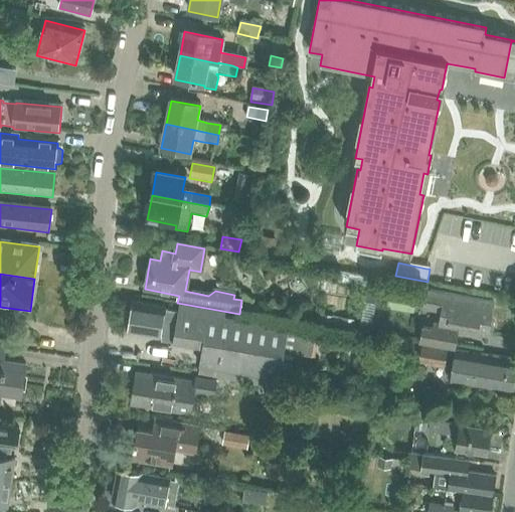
[(368,285),(365,303),(376,305),(380,287),(368,285)]
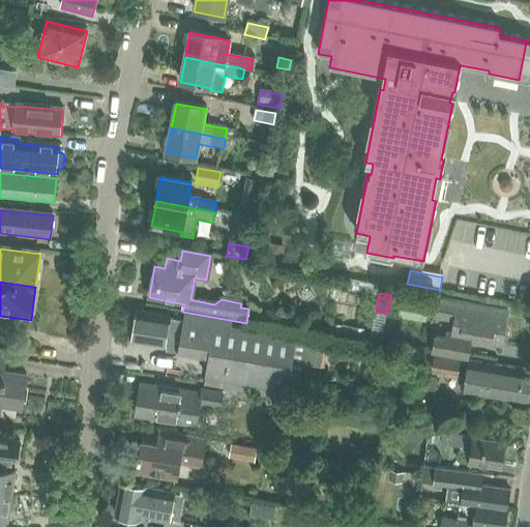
[(501,346),(506,319),(497,317),(498,311),(457,303),(457,302),(441,299),(437,321),(453,324),(450,337),(444,343),(436,342),(434,356),(435,356),(467,361),(470,341),(501,346)]
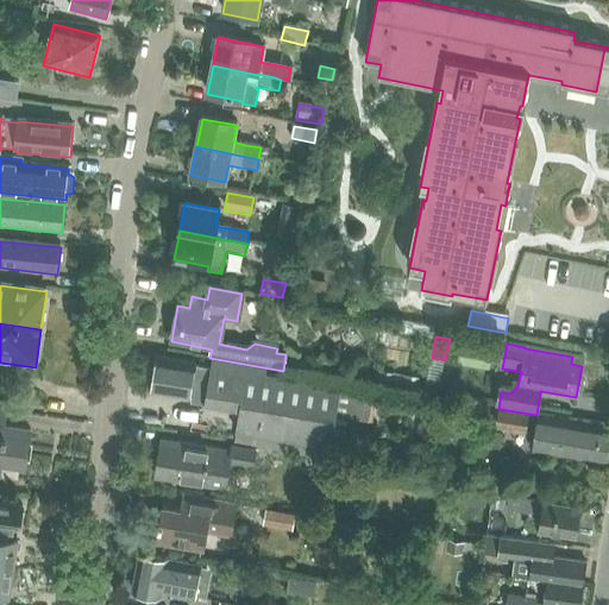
[(211,371),(195,369),(196,365),(157,359),(151,394),(192,399),(192,405),(240,413),(237,434),(259,438),(257,447),(318,458),(349,462),(360,395),(356,394),(340,391),(340,389),(264,377),(265,370),(212,361),(211,371)]
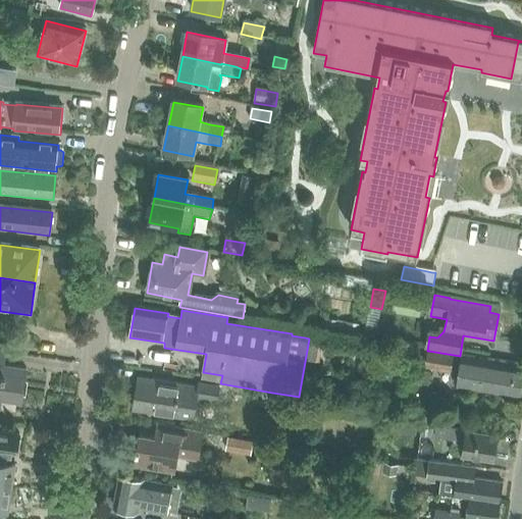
[(327,321),(325,328),(335,330),(336,322),(327,321)]
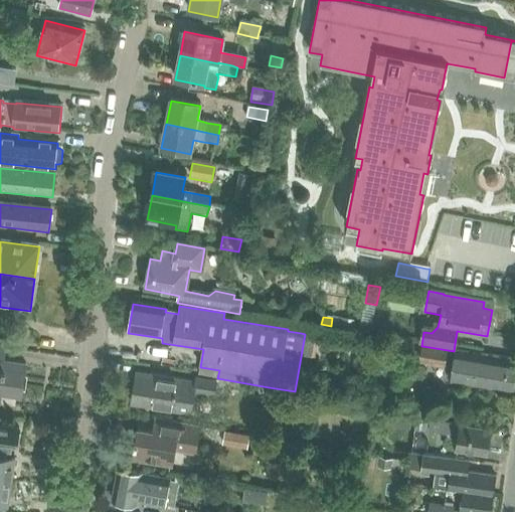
[(342,320),(341,328),(353,330),(354,322),(342,320)]
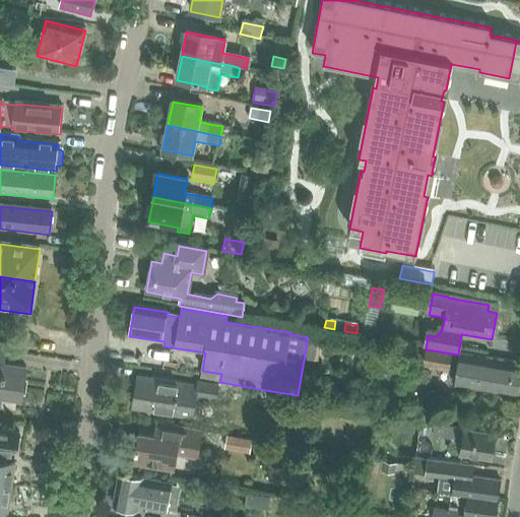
[(365,326),(363,335),(375,338),(377,328),(365,326)]
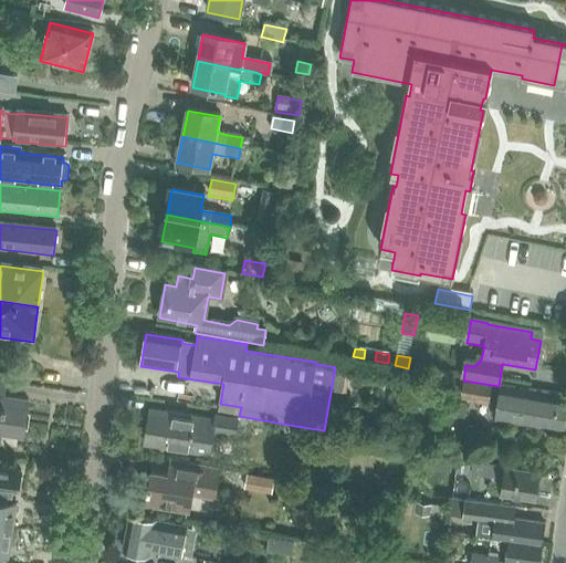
[(565,416),(565,397),(499,386),(464,381),(460,403),(489,407),(489,405),(498,407),(495,423),(563,434),(565,416)]
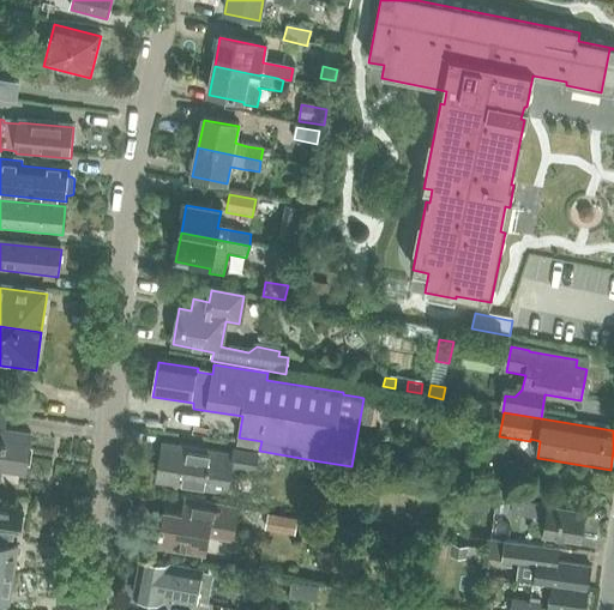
[(0,415),(0,479),(1,470),(25,473),(30,436),(0,430),(0,423),(1,416),(0,415)]
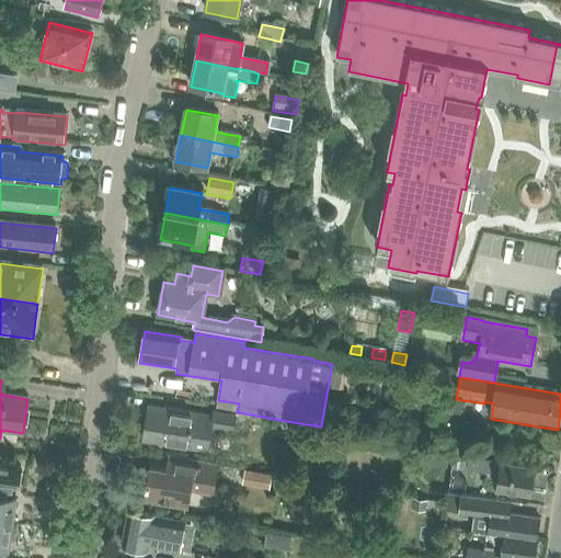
[(386,394),(386,400),(389,405),(396,406),(400,402),(401,396),(397,391),(391,390),(386,394)]
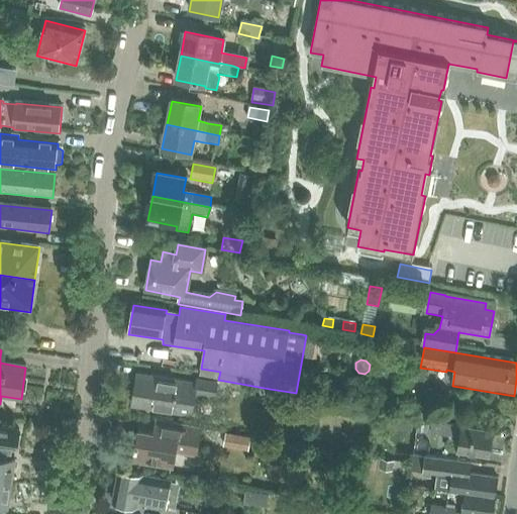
[(408,369),(407,376),(409,380),(425,382),(426,372),(408,369)]
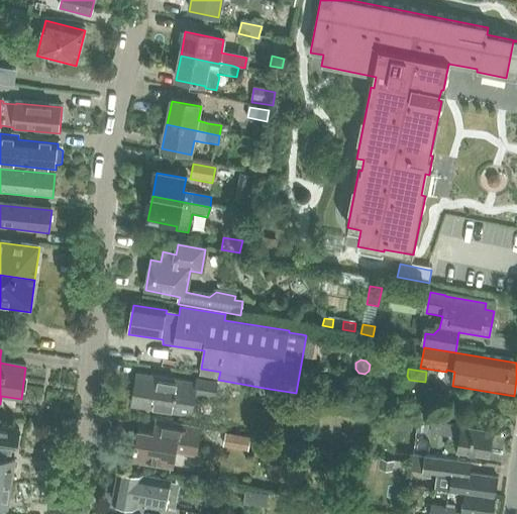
[(197,384),(149,376),(148,384),(136,382),(131,407),(192,418),(195,395),(215,398),(217,385),(197,382),(197,384)]
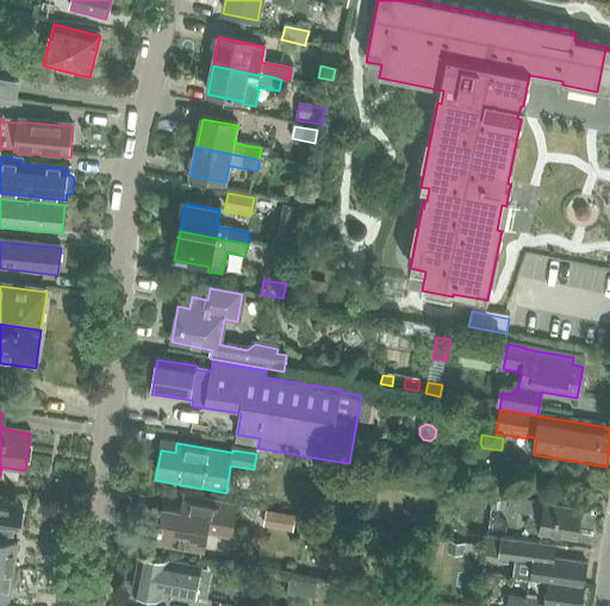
[(449,487),(447,504),(483,510),(486,493),(449,487)]
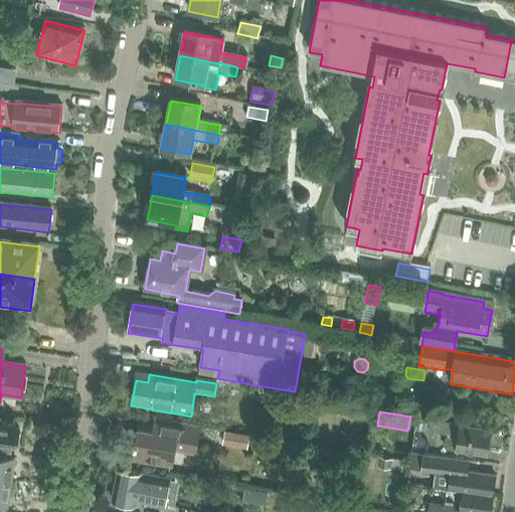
[(418,416),(416,431),(427,433),(458,438),(456,451),(487,456),(491,432),(460,427),(460,425),(430,420),(431,417),(418,416)]
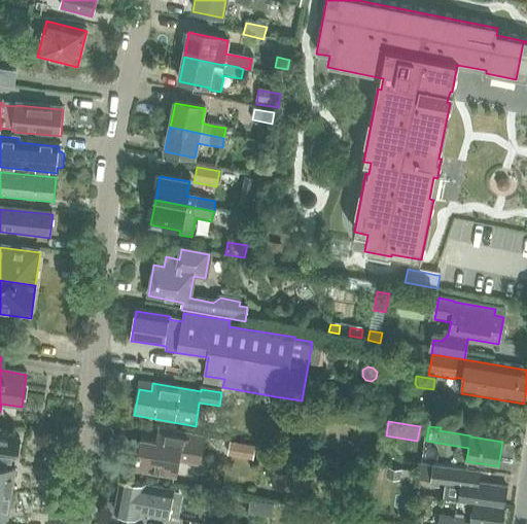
[(200,465),(205,438),(159,430),(156,444),(141,441),(136,473),(176,480),(179,462),(200,465)]
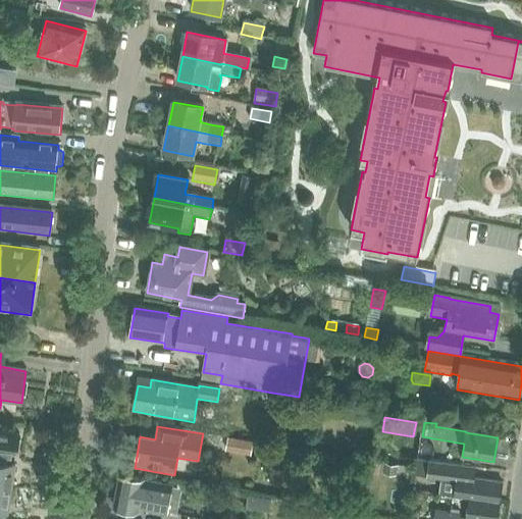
[(16,456),(19,436),(0,433),(0,458),(7,459),(8,454),(16,456)]
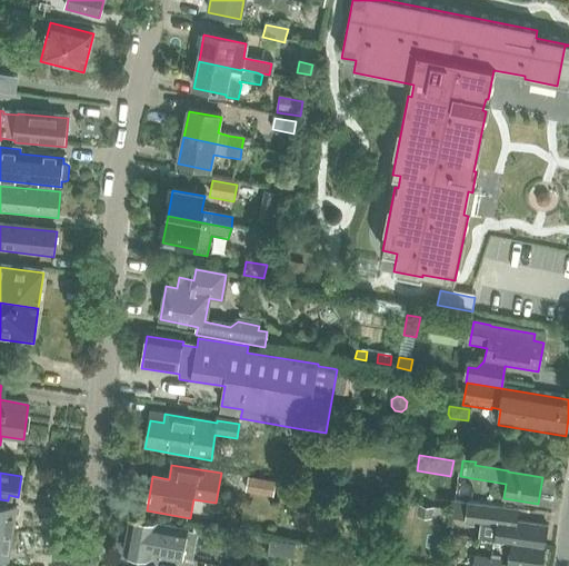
[(248,478),(245,493),(272,497),(276,483),(248,478)]
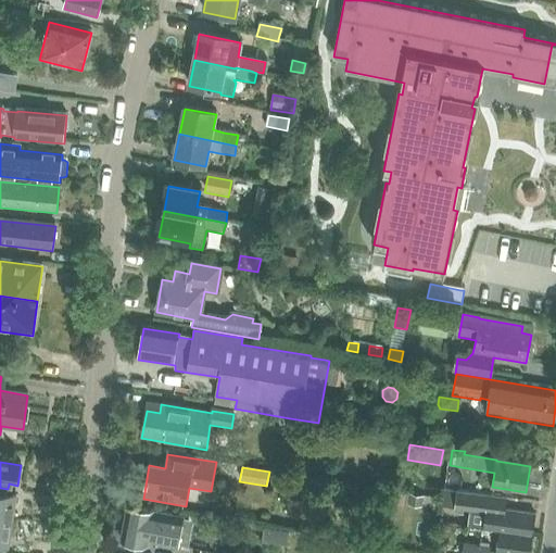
[(483,530),(500,532),(532,537),(534,516),(506,512),(507,500),(440,489),(437,507),(456,510),(470,512),(468,528),(483,530)]
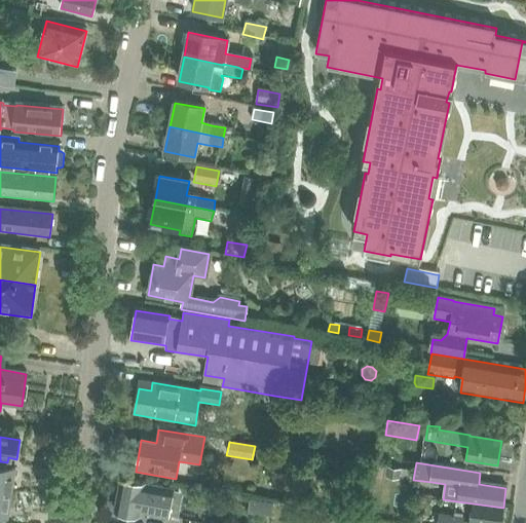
[(0,493),(11,495),(15,471),(0,469),(0,493)]
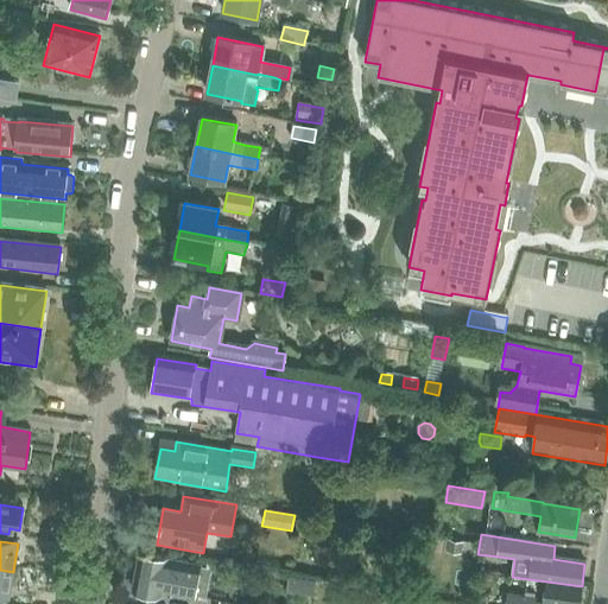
[(448,542),(445,553),(460,555),(462,544),(448,542)]
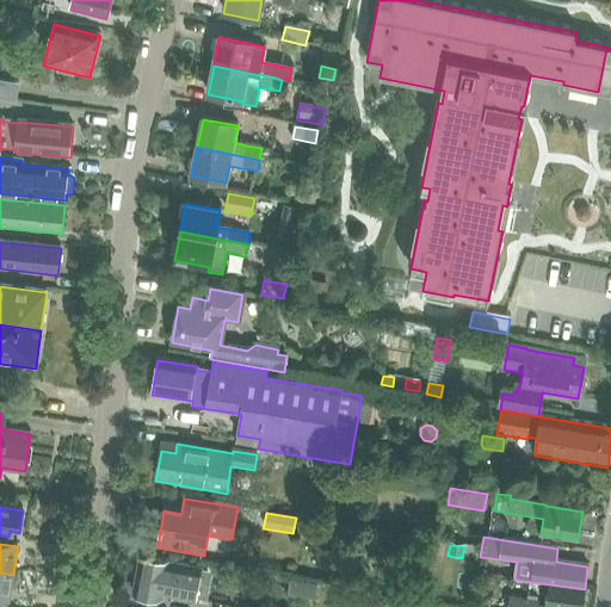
[(141,558),(134,595),(161,601),(164,593),(197,599),(202,571),(202,570),(198,570),(141,558)]
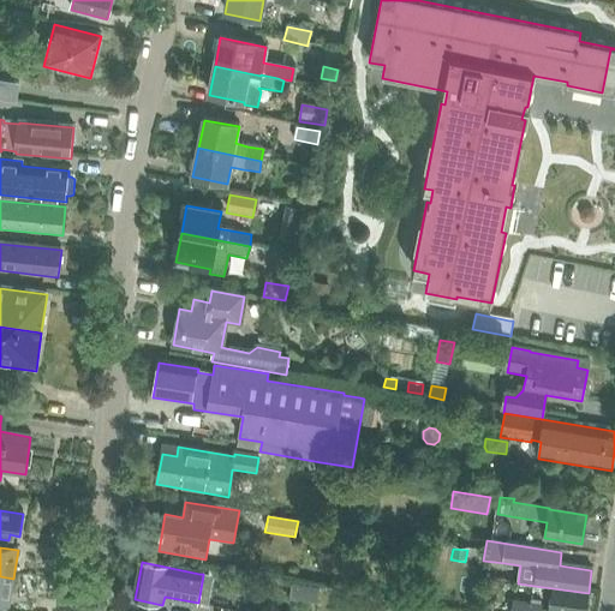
[(0,605),(10,607),(13,579),(0,576),(0,605)]
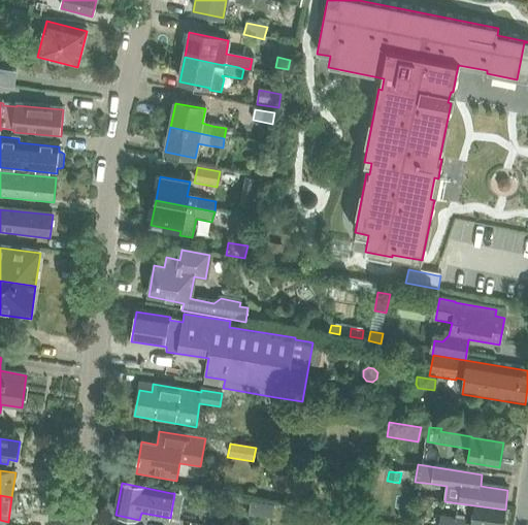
[(263,505),(262,519),(273,520),(274,506),(263,505)]
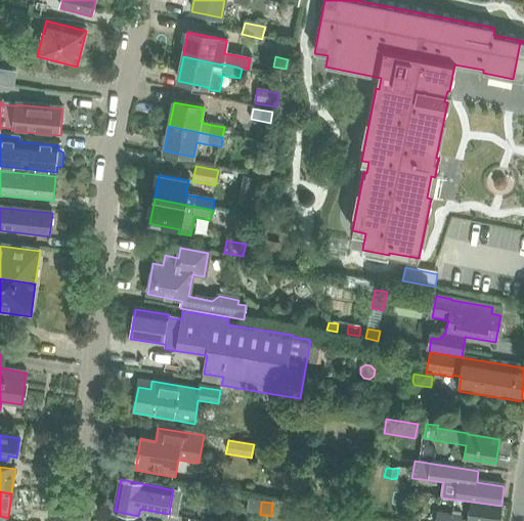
[(499,520),(501,506),(471,502),(468,520),(499,520)]
